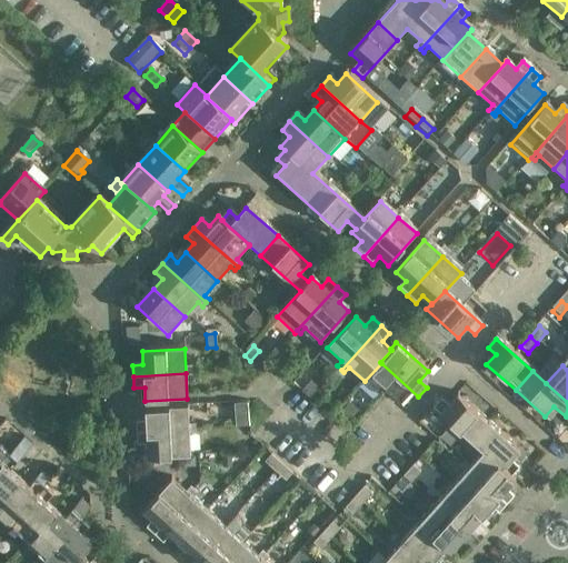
[(306,386),(300,381),(296,384),(302,390),(306,386)]
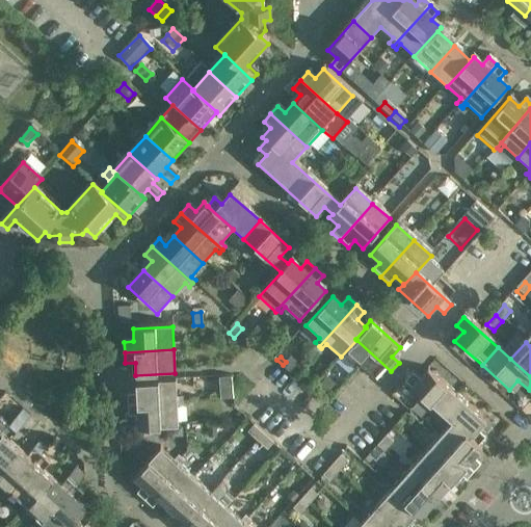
[(456,398),(427,372),(419,381),(413,374),(404,384),(441,416),(456,398)]
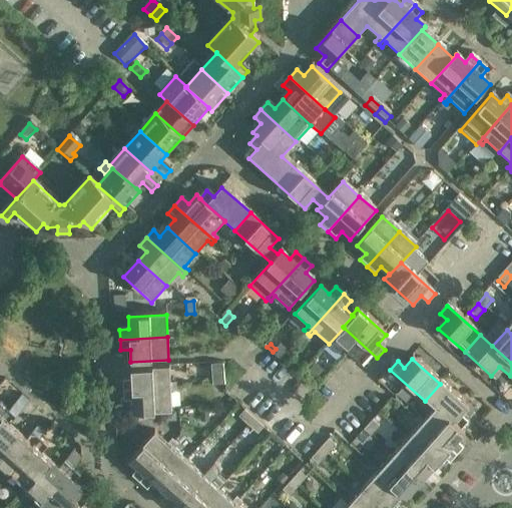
[(168,368),(130,370),(131,382),(122,382),(122,393),(169,390),(168,368)]
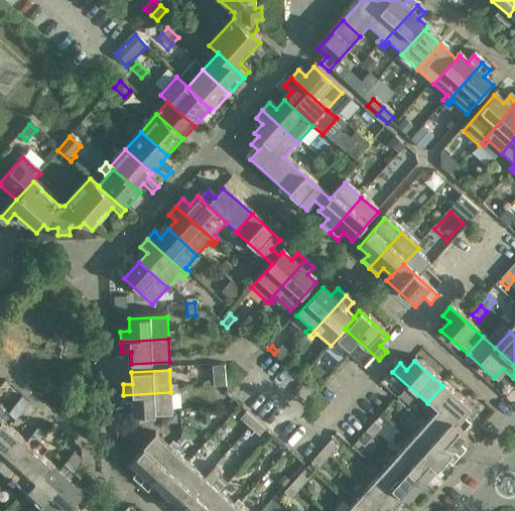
[(471,411),(442,386),(427,403),(437,412),(438,412),(463,434),(464,434),(470,426),(463,420),(471,411)]
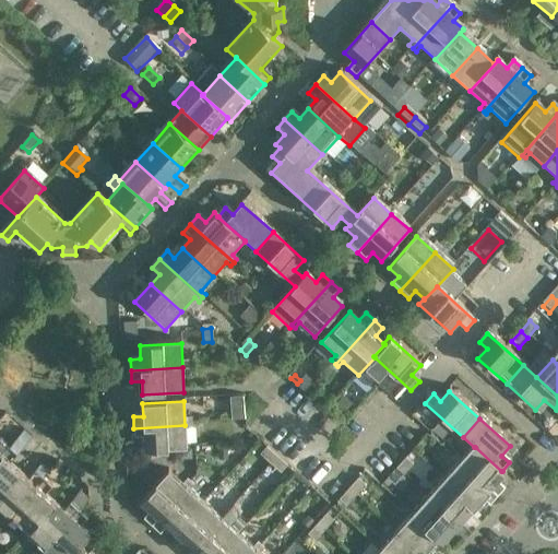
[(185,425),(133,428),(134,439),(144,439),(145,452),(187,450),(185,425)]
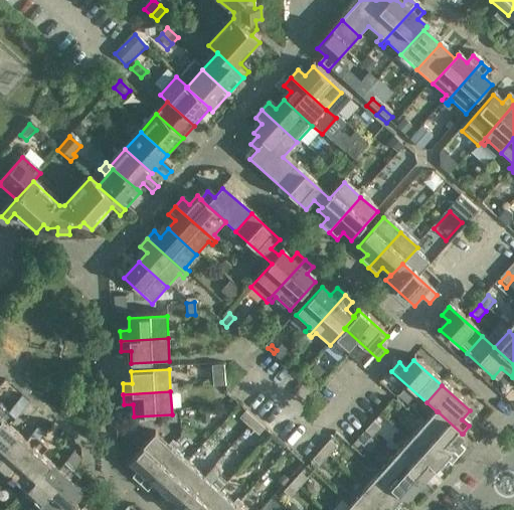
[(8,414),(0,422),(0,456),(17,436),(9,429),(15,421),(15,420),(25,409),(17,402),(7,413),(8,414)]
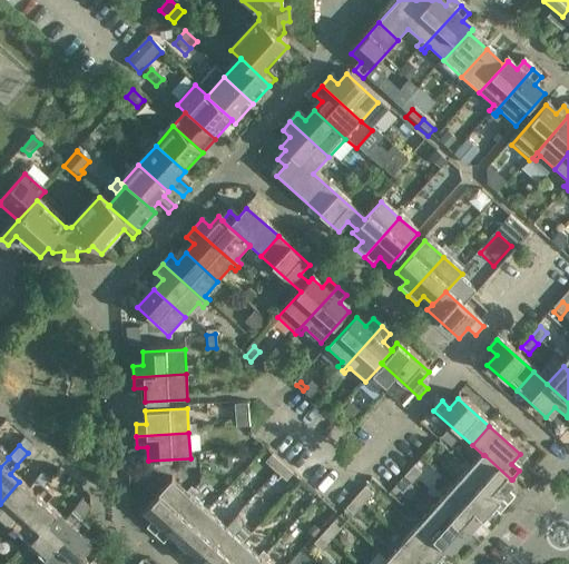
[(0,467),(9,458),(8,457),(0,449),(0,467)]
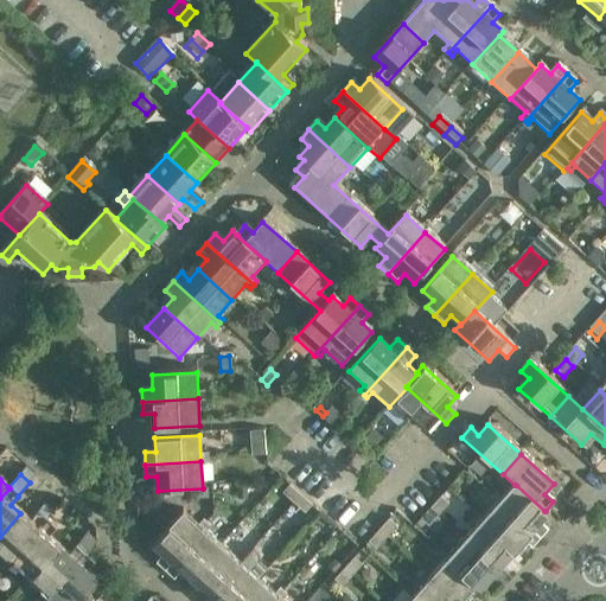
[(516,485),(515,485),(502,500),(495,496),(492,499),(540,542),(548,532),(540,524),(549,515),(546,511),(544,511),(516,485)]
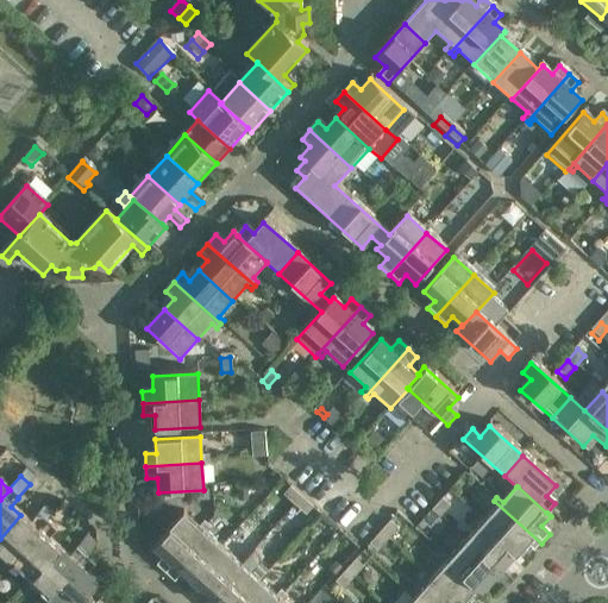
[(312,510),(290,490),(283,498),(305,519),(312,510)]
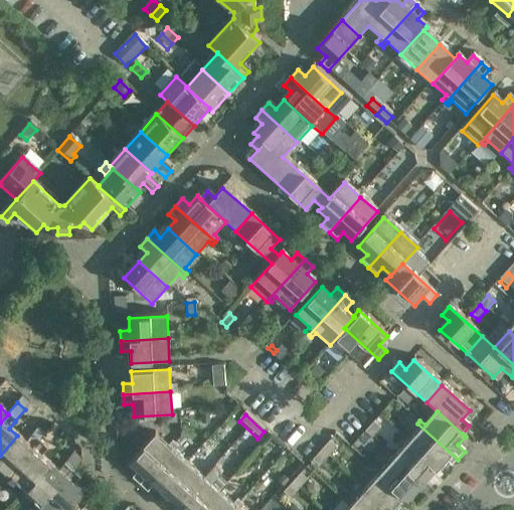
[(458,460),(417,423),(414,427),(419,431),(407,444),(437,469),(444,461),(451,467),(458,460)]
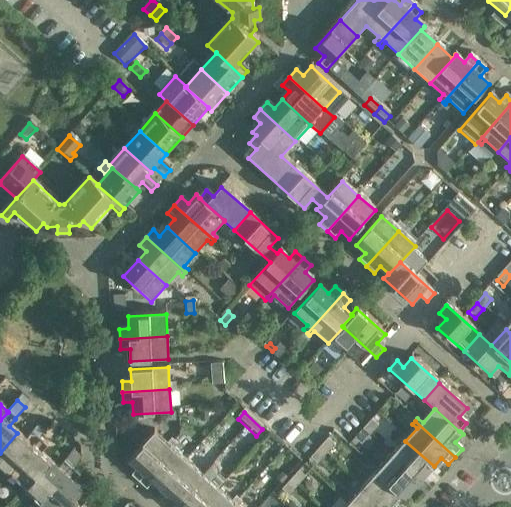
[(363,432),(369,438),(378,428),(371,422),(363,432)]
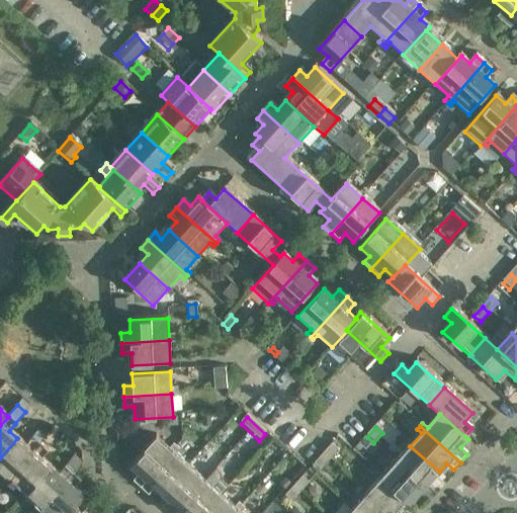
[(367,437),(366,438),(358,446),(365,452),(373,443),(367,437)]
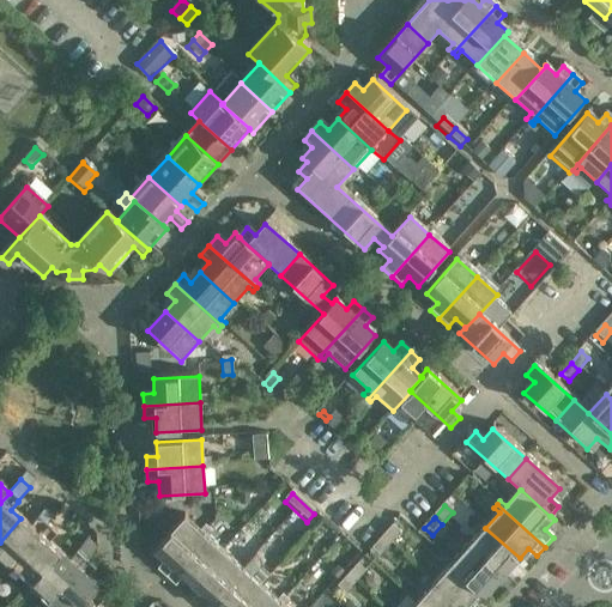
[(20,519),(0,542),(0,560),(10,570),(48,528),(38,519),(31,528),(20,519)]
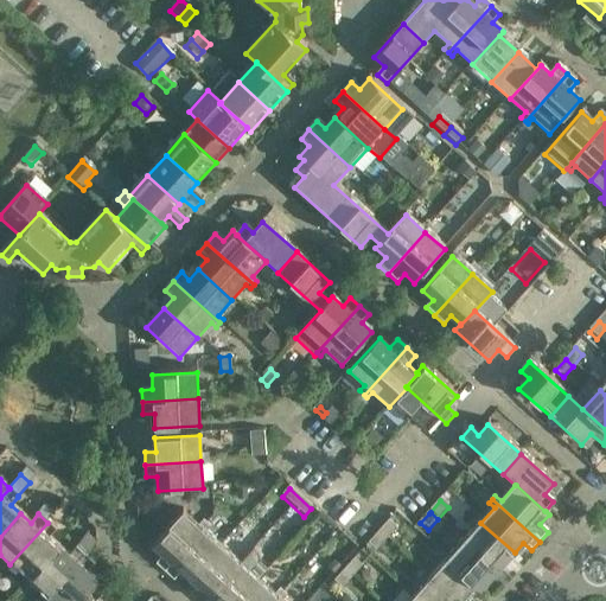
[(155,566),(164,573),(205,526),(202,523),(197,528),(183,513),(152,548),(163,557),(155,566)]
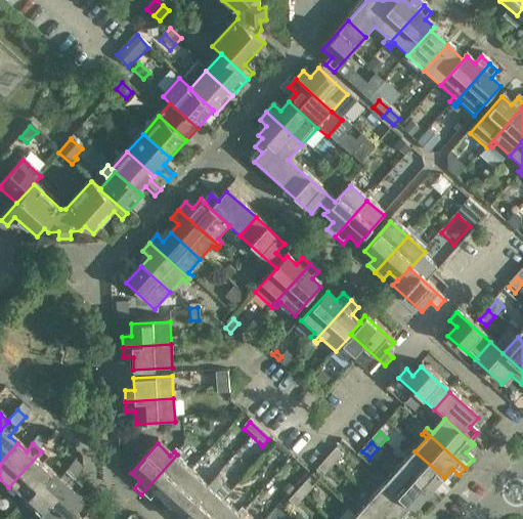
[(41,451),(8,487),(25,502),(51,473),(42,465),(48,458),(41,451)]
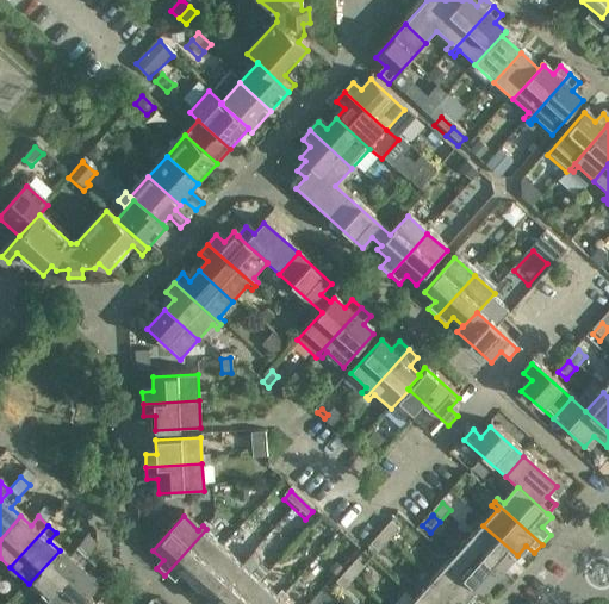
[(398,533),(390,525),(379,537),(387,545),(398,533)]
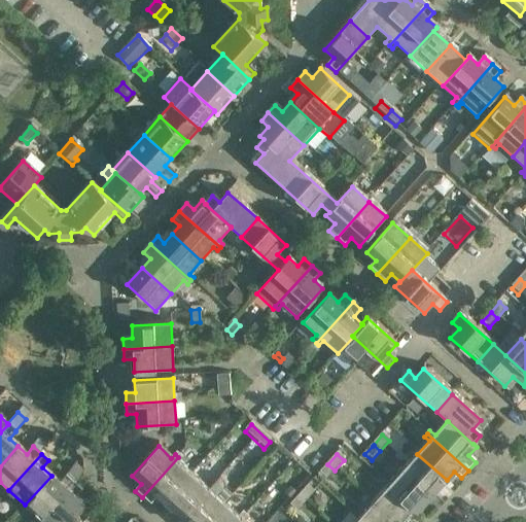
[(417,454),(402,471),(431,496),(447,480),(417,454)]
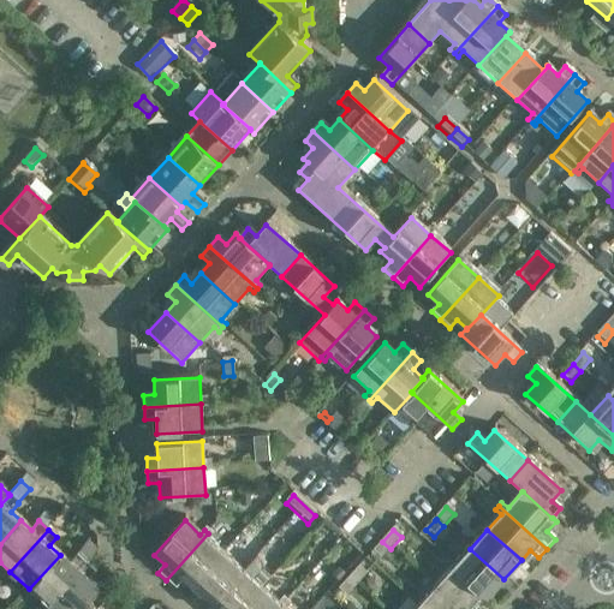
[(208,533),(166,580),(176,590),(184,581),(192,590),(224,555),(208,542),(213,537),(208,533)]
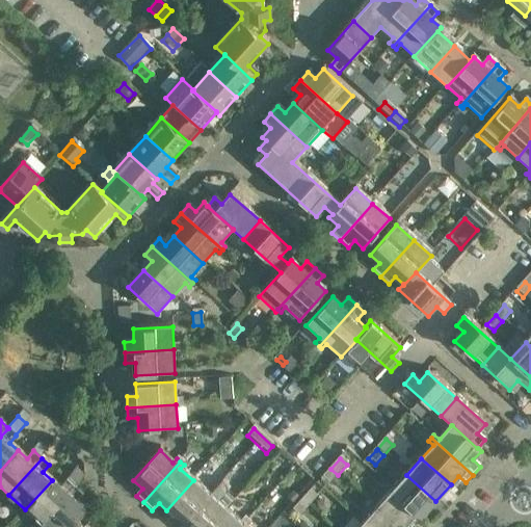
[(338,475),(330,469),(322,478),(329,484),(338,475)]
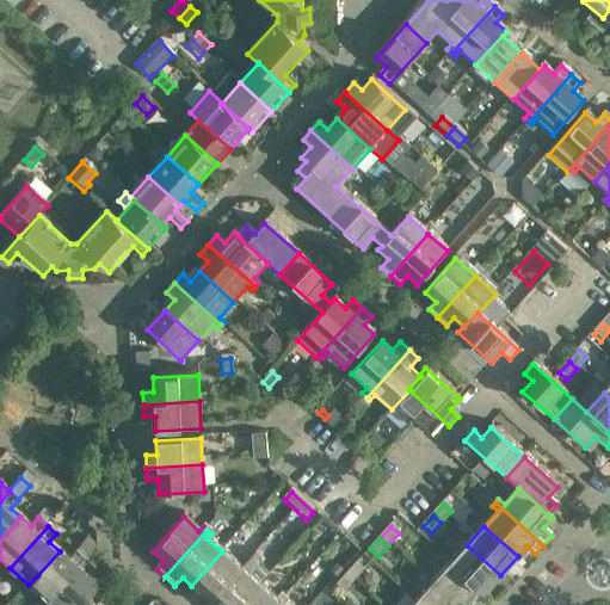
[(60,551),(29,585),(49,603),(86,561),(86,560),(96,549),(86,541),(69,560),(60,551)]
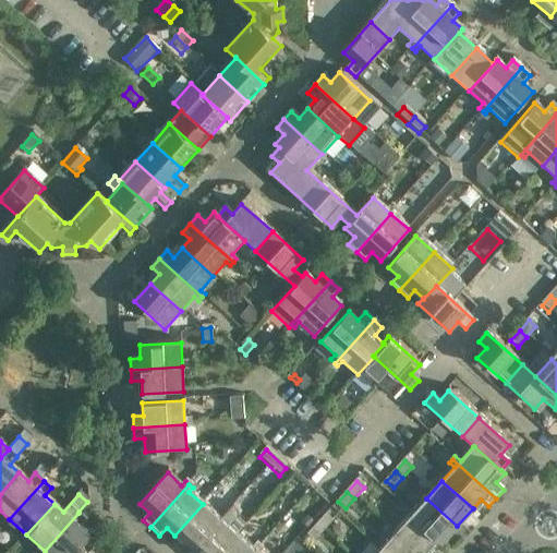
[(457,526),(426,499),(411,516),(438,540),(437,541),(440,544),(457,526)]
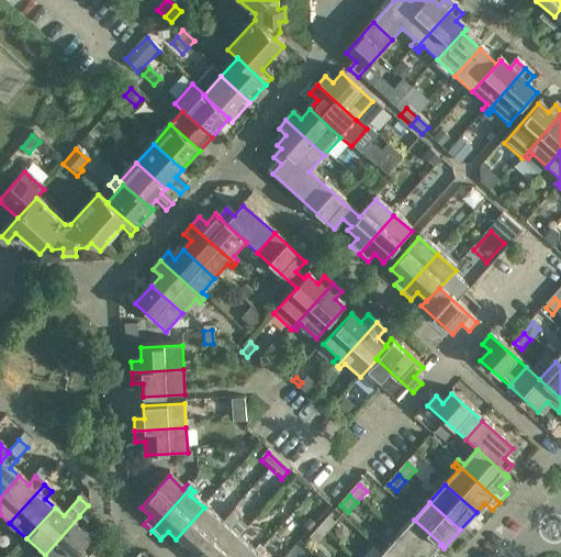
[(204,508),(176,539),(194,555),(222,524),(204,508)]
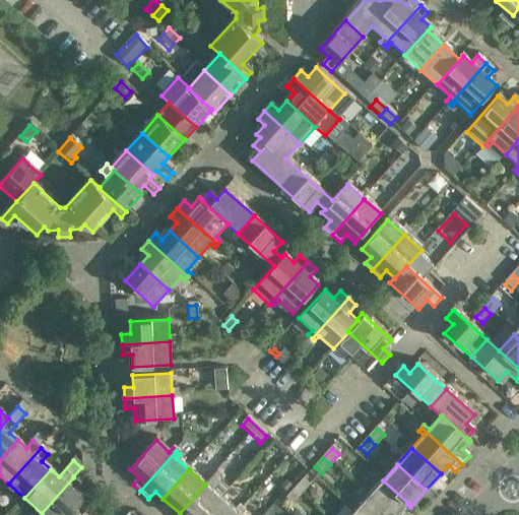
[(73,477),(42,513),(43,514),(69,514),(80,503),(83,499),(74,491),(81,484),(73,477)]
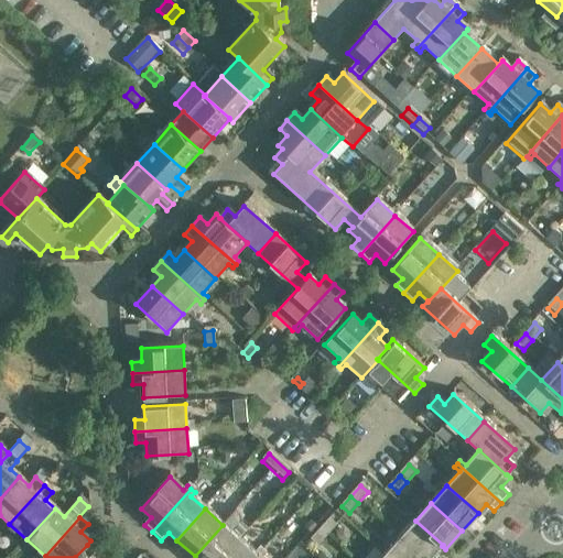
[(415,521),(399,538),(420,557),(432,557),(442,546),(443,545),(415,521)]
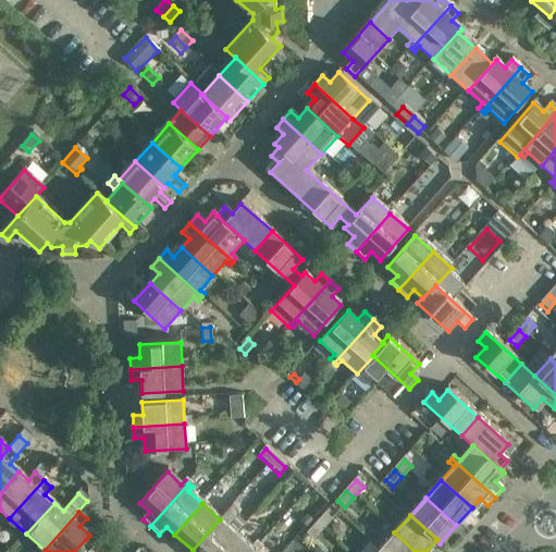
[(332,523),(324,516),(316,526),(323,532),(332,523)]
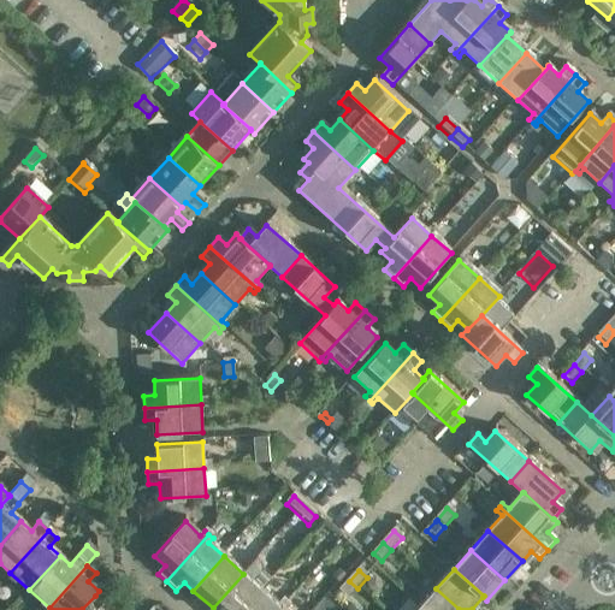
[(338,586),(346,578),(338,572),(331,579),(338,586)]
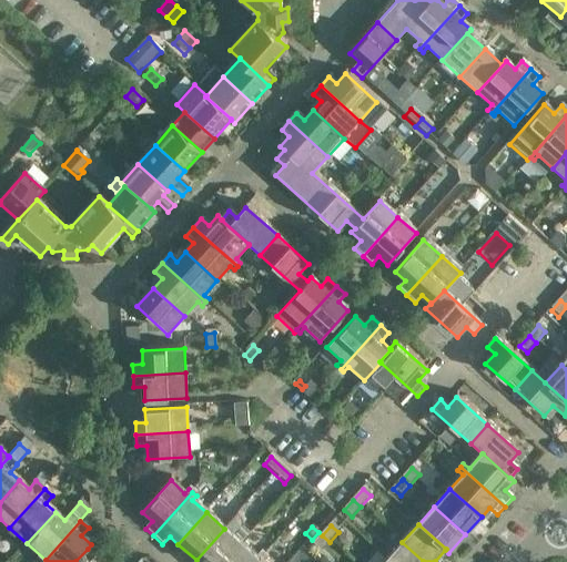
[(224,529),(196,560),(198,561),(226,561),(242,544),(224,529)]
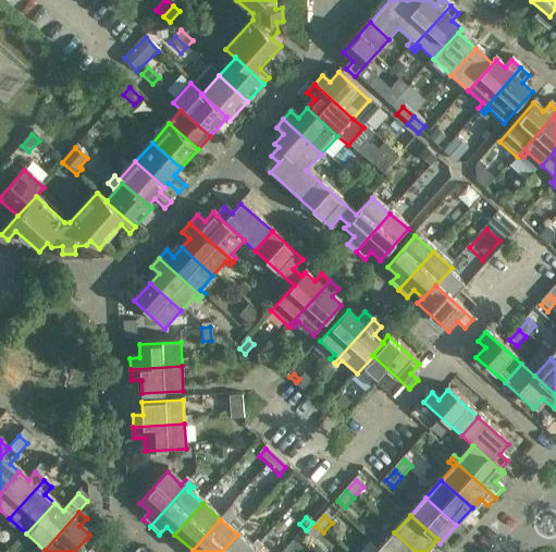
[(323,532),(316,526),(306,537),(313,542),(323,532)]
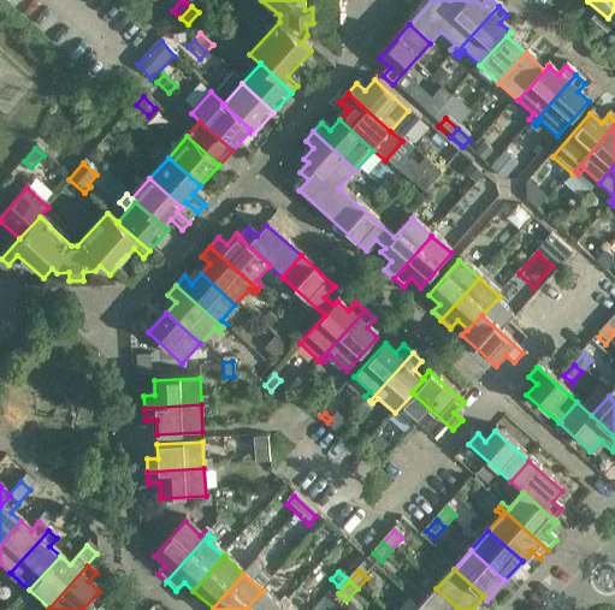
[(436,588),(419,608),(420,609),(459,609),(436,588)]
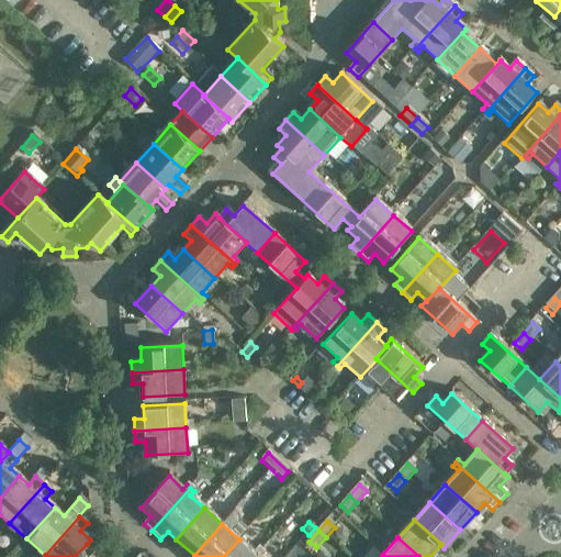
[(239,539),(224,556),(256,556),(261,550),(257,547),(254,552),(239,539)]
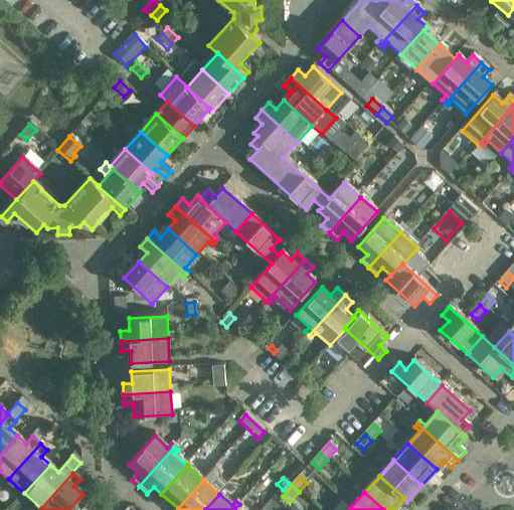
[(83,509),(87,505),(79,498),(68,509),(83,509)]
